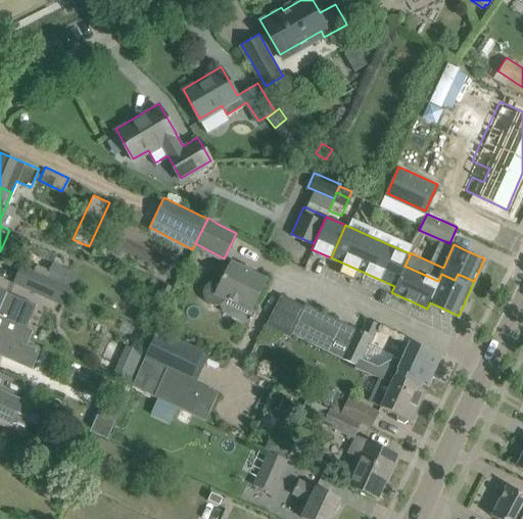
[(418,247),(414,254),(419,256),(423,249),(418,247)]
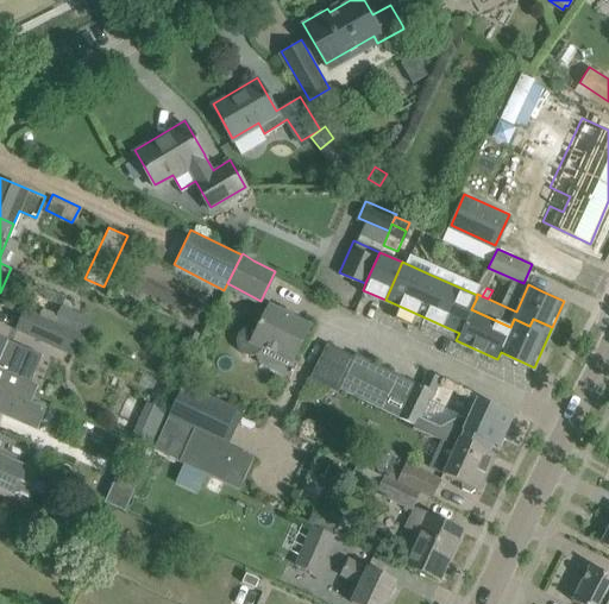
[(61,304),(54,321),(60,323),(82,334),(89,318),(61,304)]
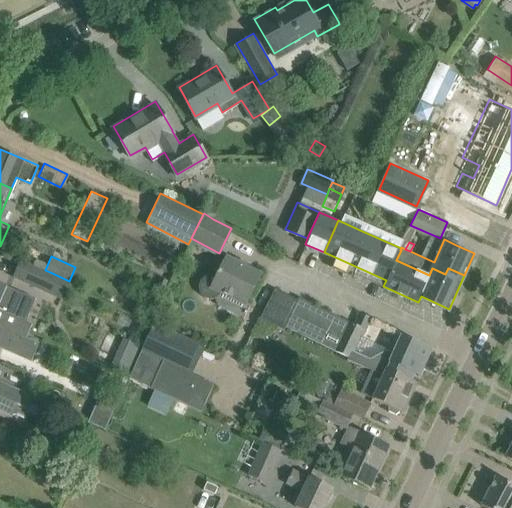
[(219,293),(222,290),(245,301),(259,272),(226,256),(217,275),(213,273),(210,272),(205,274),(202,276),(200,278),(198,282),(198,286),(200,291),(202,294),(205,296),(208,296),(211,296),(215,295),(219,293)]
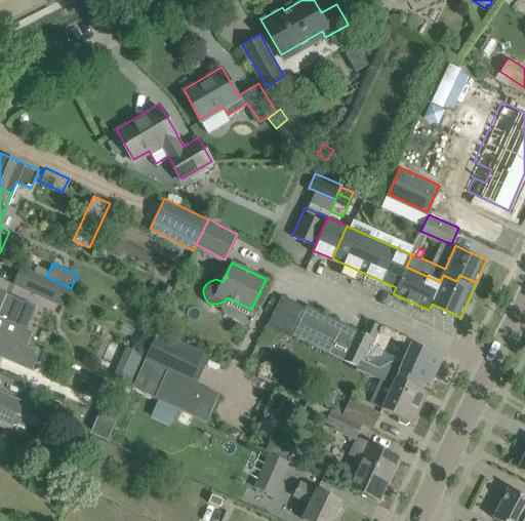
[(19,266),(12,281),(44,294),(51,279),(46,277),(19,266)]
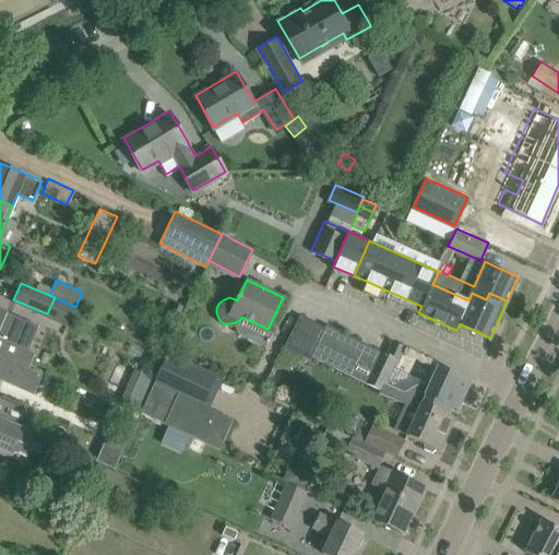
[(167,321),(173,325),(176,317),(178,317),(183,305),(175,300),(169,313),(171,314),(169,318),(168,318),(167,321)]
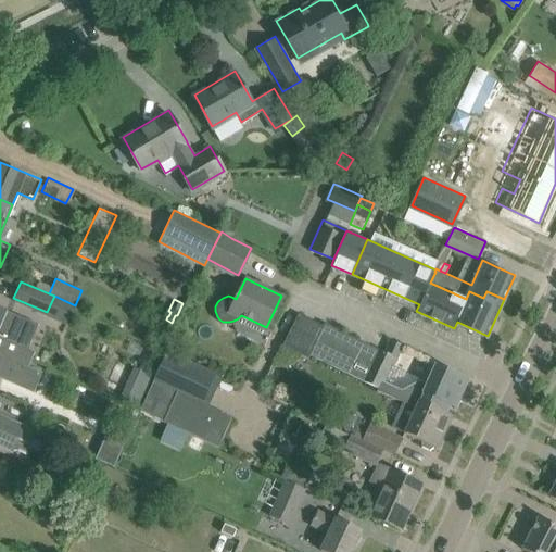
[(0,335),(15,341),(27,316),(7,308),(0,304),(0,335)]
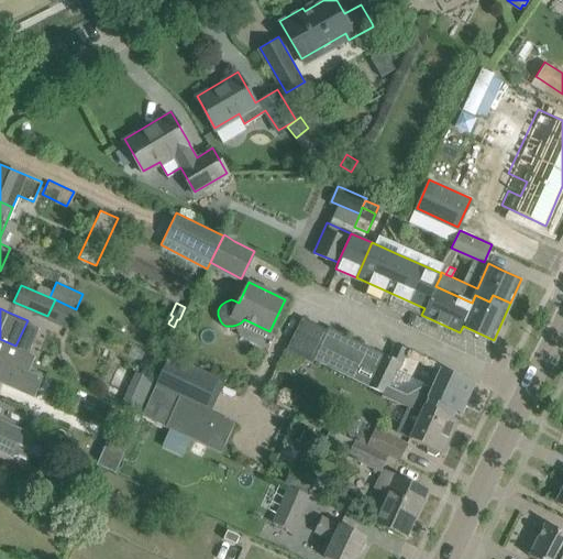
[(313,358),(327,329),(302,316),(287,349),(315,362),(317,359),(313,358)]
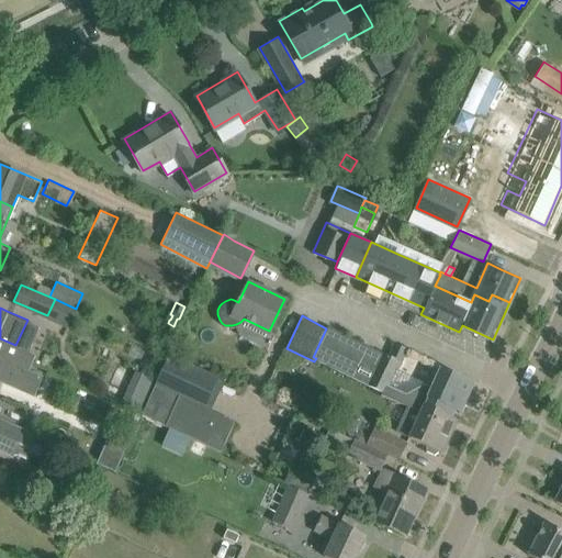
[(388,384),(400,359),(328,324),(326,328),(313,357),(316,358),(333,366),(383,391),(386,384),(388,384)]
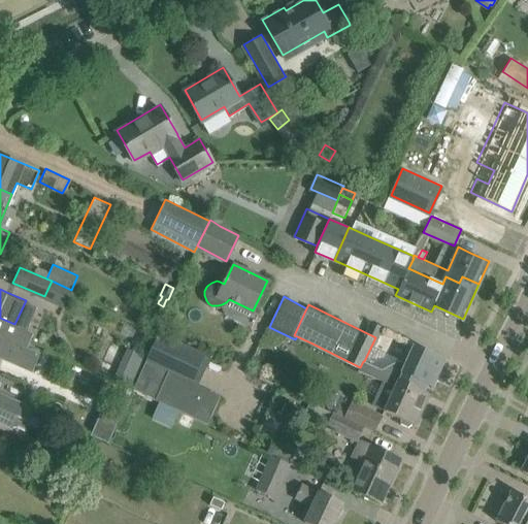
[(14,324),(0,318),(0,355),(7,359),(14,362),(14,361),(27,366),(34,350),(27,347),(33,332),(27,329),(14,324)]
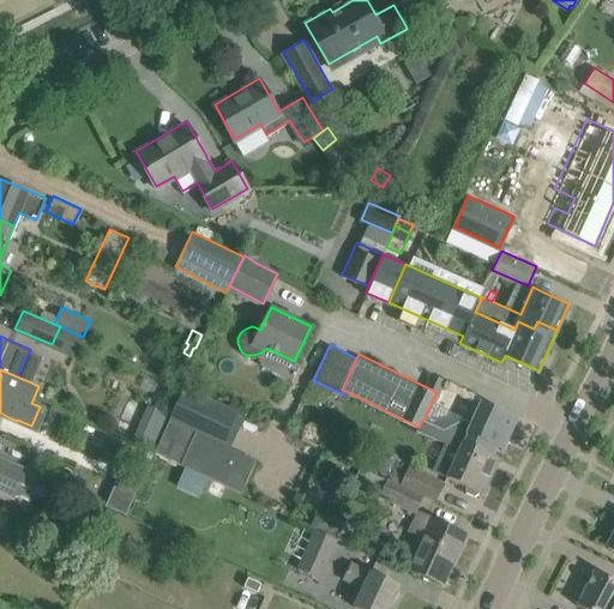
[(244,411),(222,402),(185,385),(170,415),(156,448),(155,451),(241,490),(256,458),(221,442),(229,426),(235,429),(244,411)]
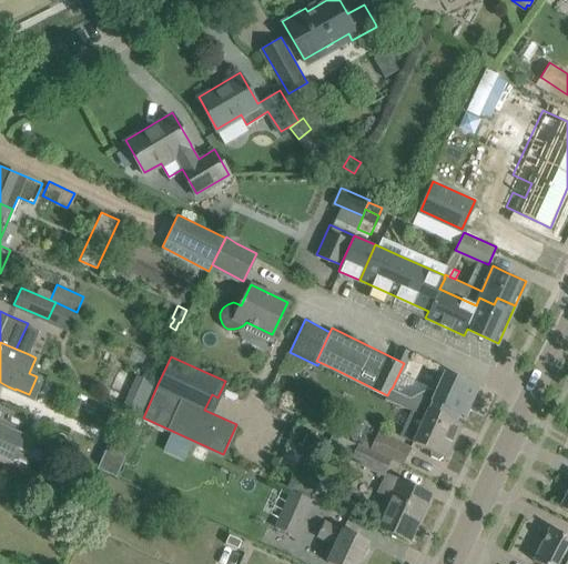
[(465,415),(478,384),(446,370),(437,390),(433,389),(428,389),(425,390),(416,393),(413,395),(409,396),(392,389),(391,389),(387,395),(386,398),(412,410),(413,409),(426,414),(426,413),(436,419),(438,413),(460,423),(462,422),(456,420),(459,412),(465,415)]
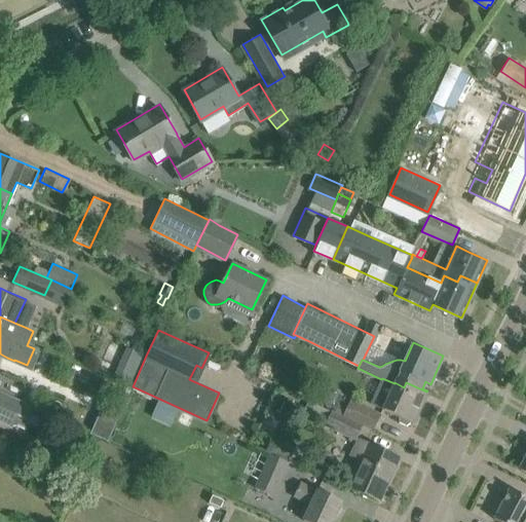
[(132,348),(118,377),(134,384),(146,356),(132,348)]
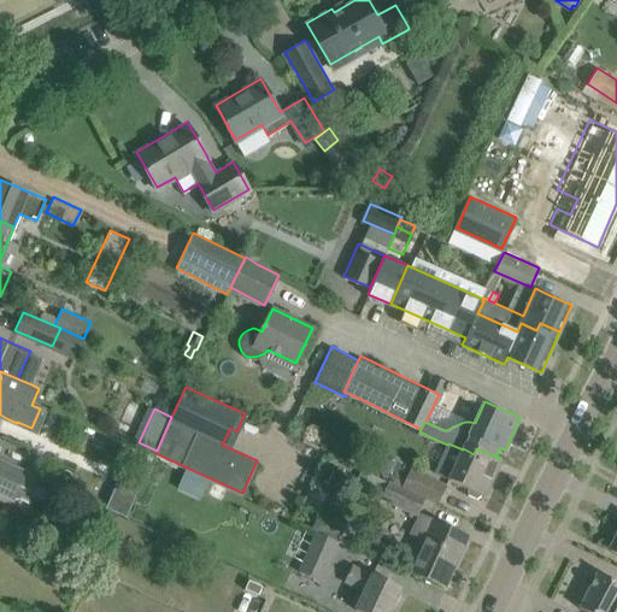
[(323,427),(313,433),(318,439),(328,434),(323,427)]
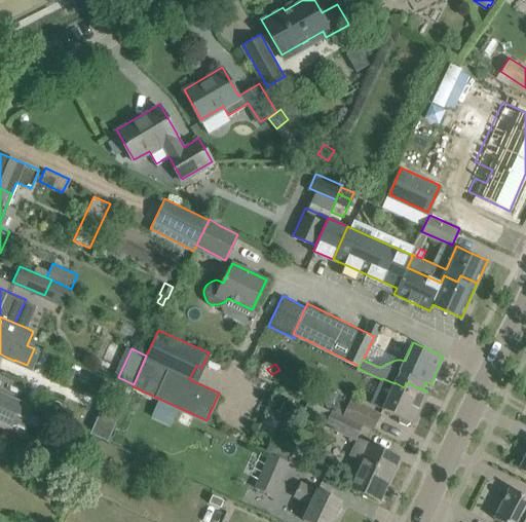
[(381,379),(371,401),(383,407),(382,408),(395,413),(399,415),(399,419),(407,422),(410,420),(413,421),(426,392),(406,382),(404,387),(395,382),(395,383),(382,378),(381,379)]
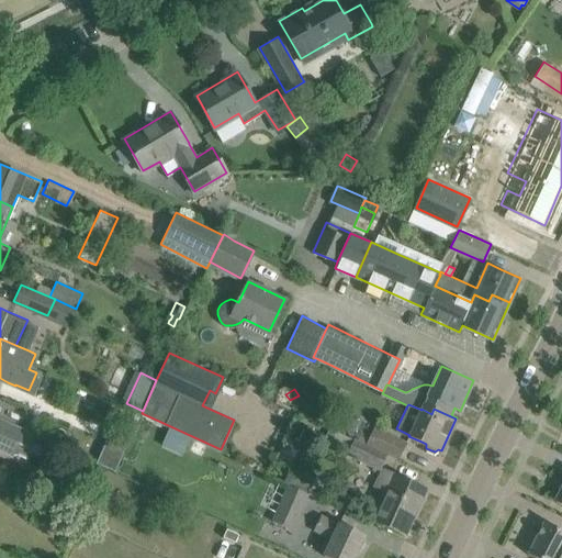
[(0,421),(0,446),(12,453),(22,432),(0,421)]
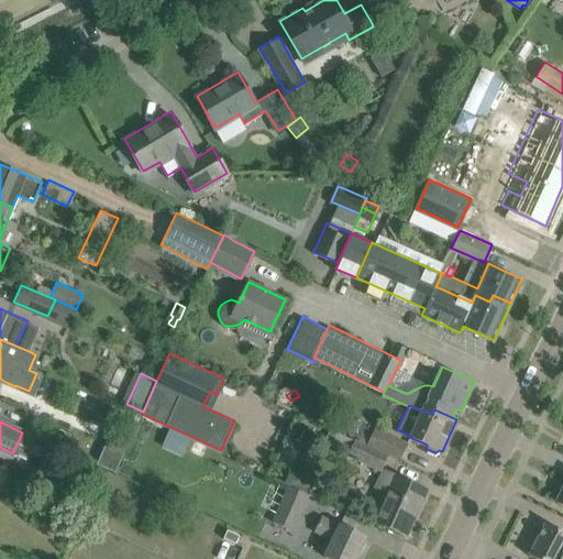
[(387,452),(399,459),(408,441),(375,426),(371,434),(362,430),(359,439),(387,452)]
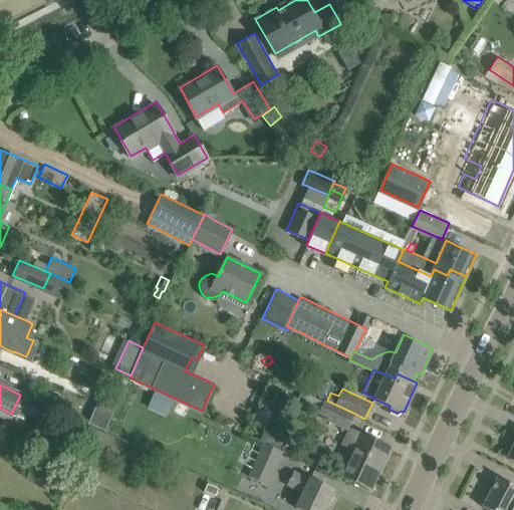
[(101,392),(88,421),(105,429),(118,400),(101,392)]
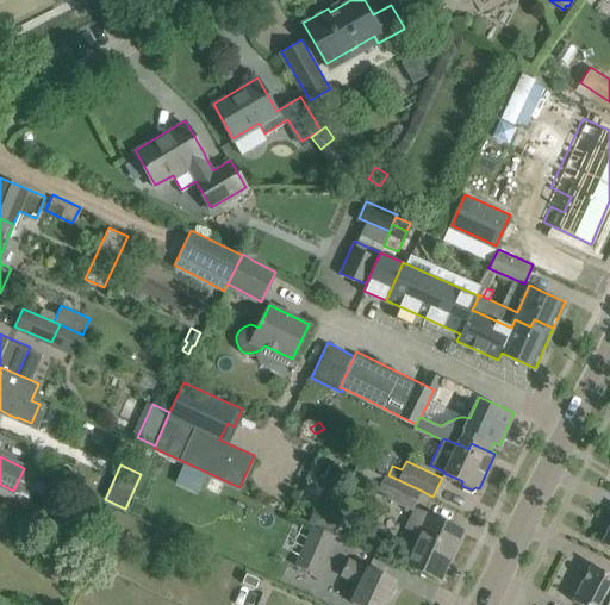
[(412,505),(419,490),(388,475),(381,488),(412,505)]
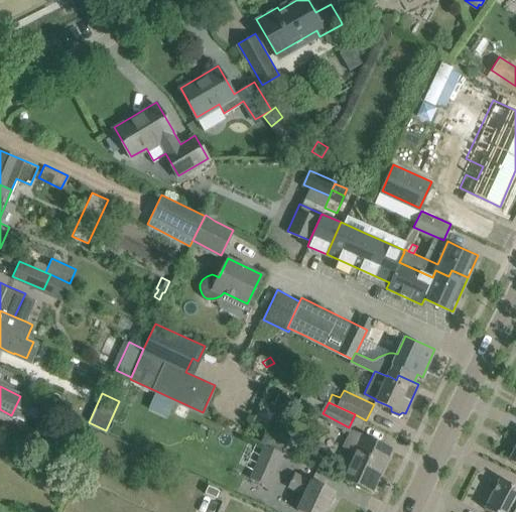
[(392,448),(374,439),(352,429),(345,444),(355,449),(342,476),(355,482),(373,490),(392,448)]
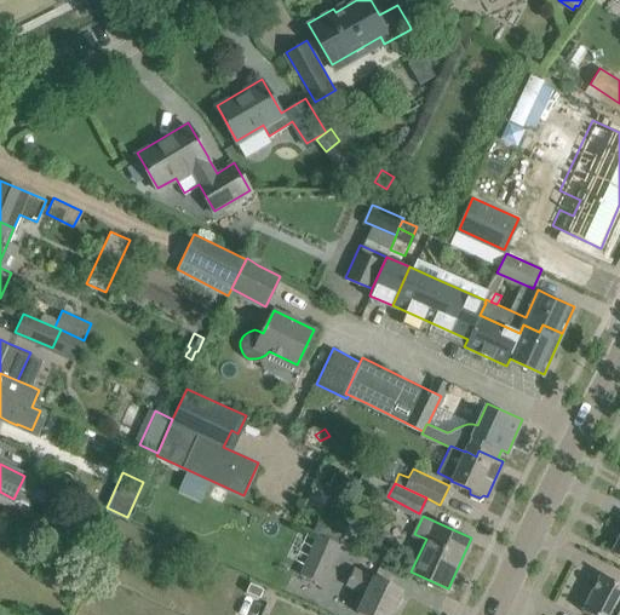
[(317,535),(300,572),(323,582),(339,545),(317,535)]
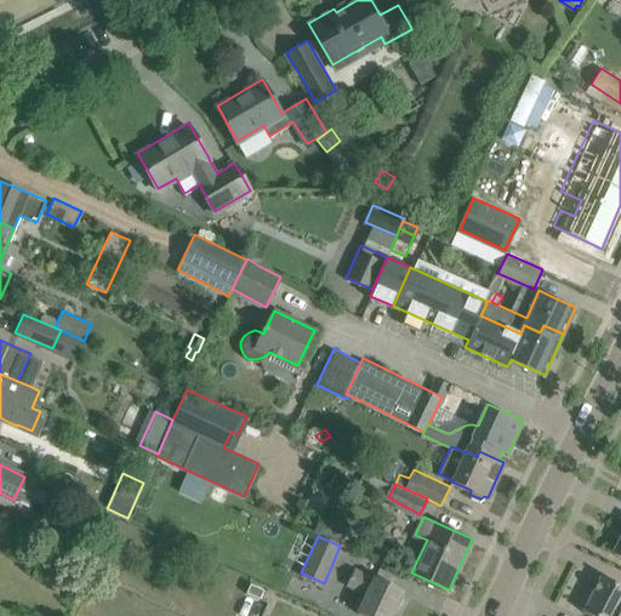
[(391,615),(404,591),(382,580),(375,577),(355,568),(348,583),(368,592),(358,611),(365,615),(368,615),(391,615)]
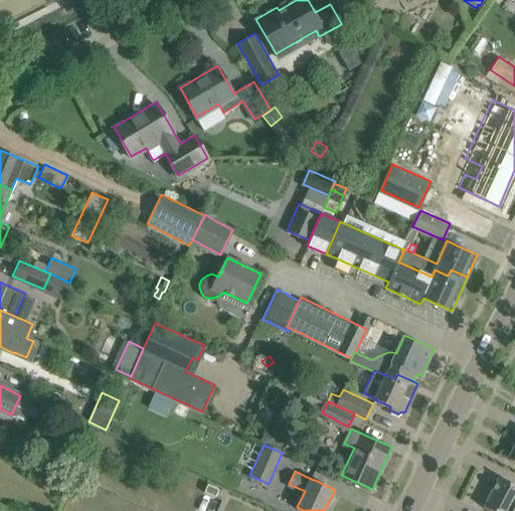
[(514,510),(514,484),(499,477),(484,506),(494,510),(514,510)]
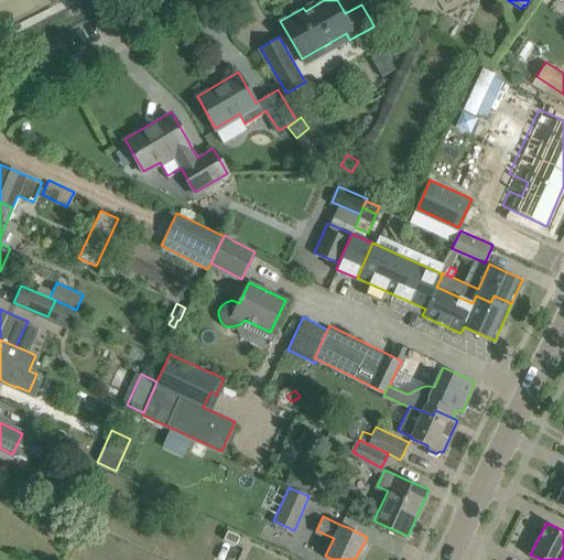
[(240,535),(228,529),(224,537),(236,542),(240,535)]
